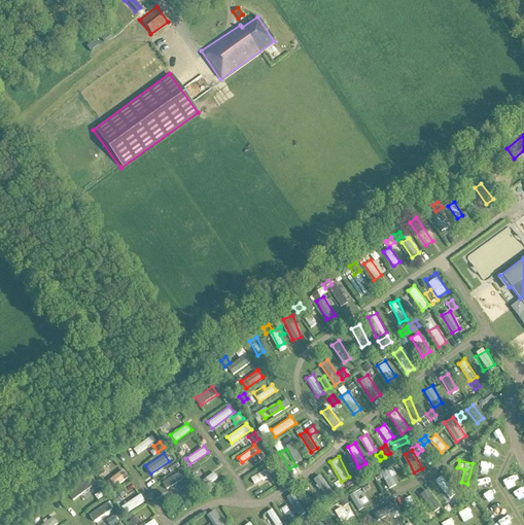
[(392,474),(398,470),(394,462),(380,469),(388,488),(397,484),(392,474)]
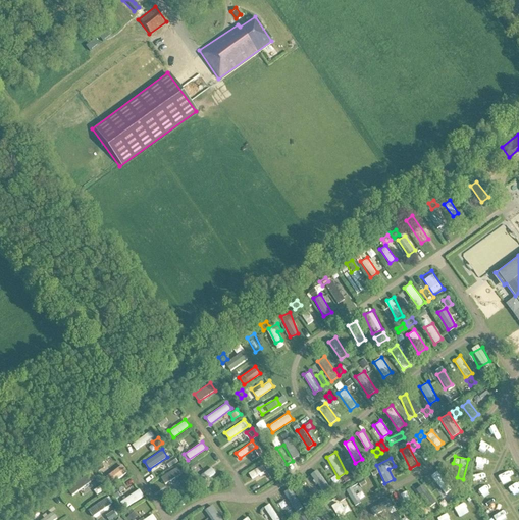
[(98,461),(92,465),(96,471),(102,467),(98,461)]
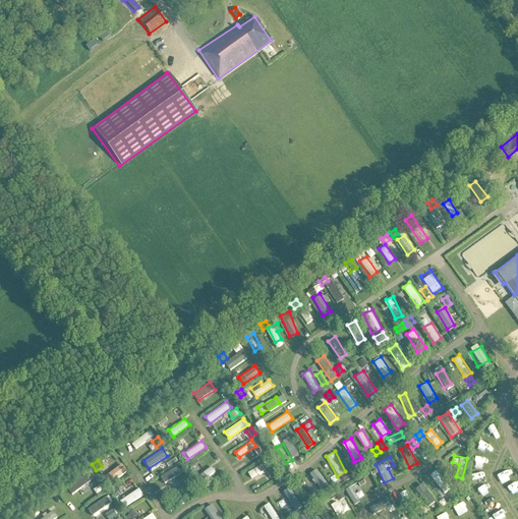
[(123,462),(105,474),(110,481),(128,470),(123,462)]
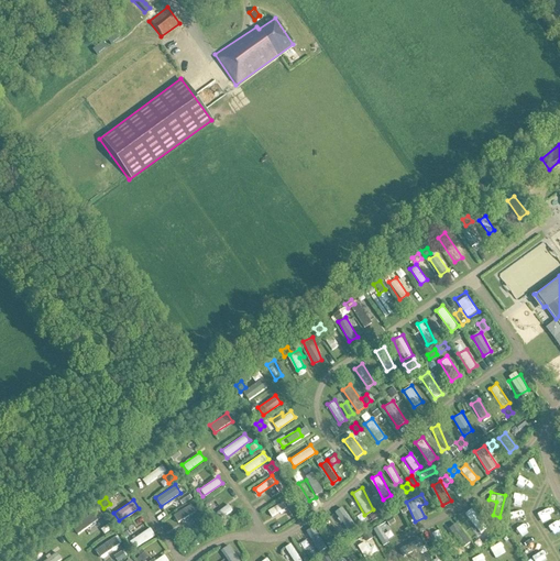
[(271,515),(287,509),(284,502),(267,507),(271,515)]
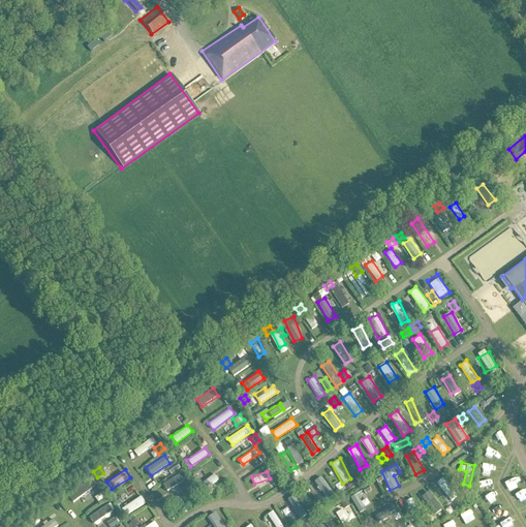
[(276,485),(282,481),(277,472),(270,476),(276,485)]
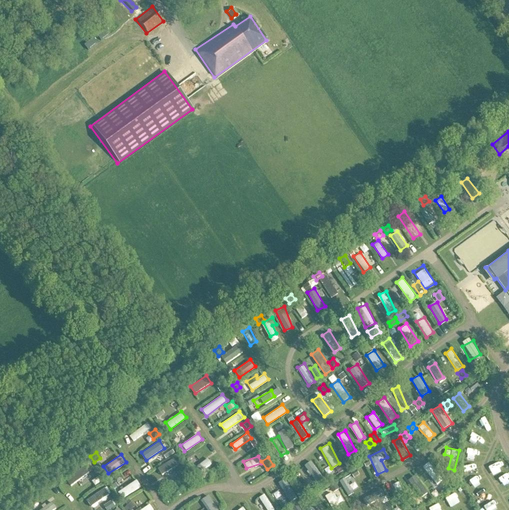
[(170,469),(179,465),(175,458),(158,466),(163,476),(166,475),(169,482),(175,479),(170,469)]
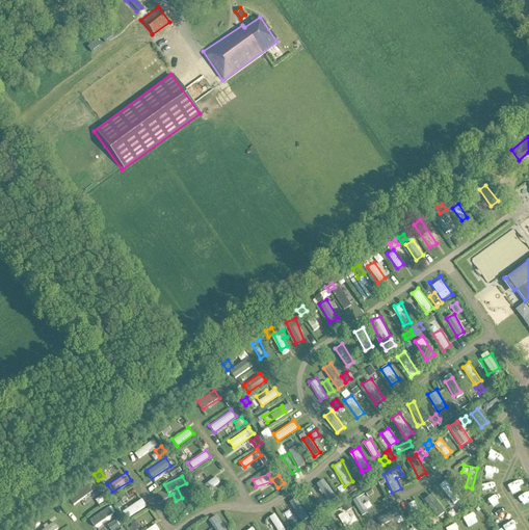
[(217,476),(201,484),(204,489),(220,481),(217,476)]
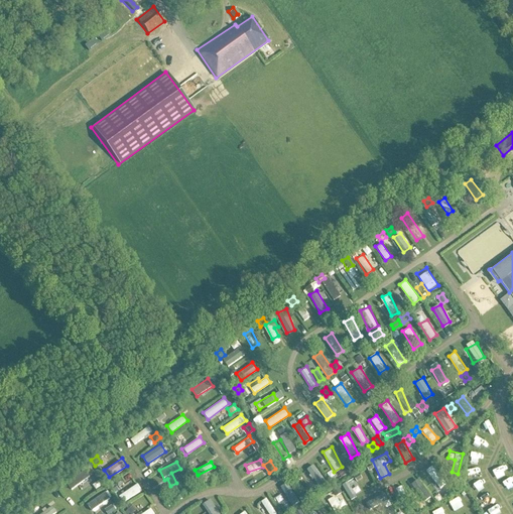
[(318,486),(326,482),(313,463),(305,468),(318,486)]
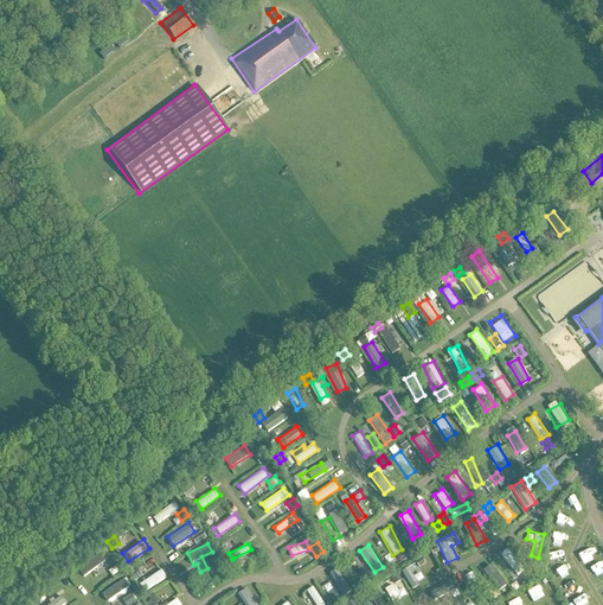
[(103,547),(97,552),(102,559),(108,555),(103,547)]
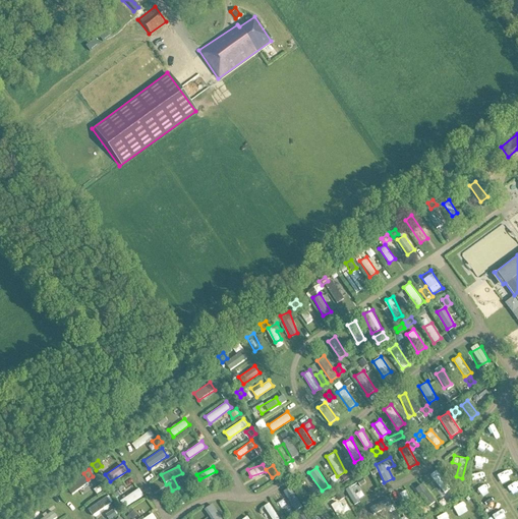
[(437,471),(432,475),(447,492),(452,487),(437,471)]
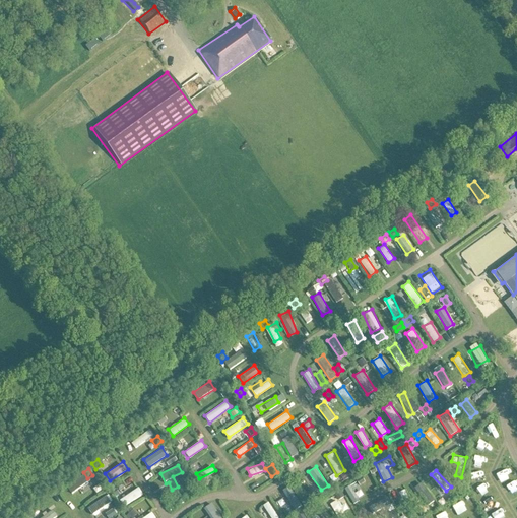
[(180,474),(176,476),(181,482),(185,480),(180,474)]
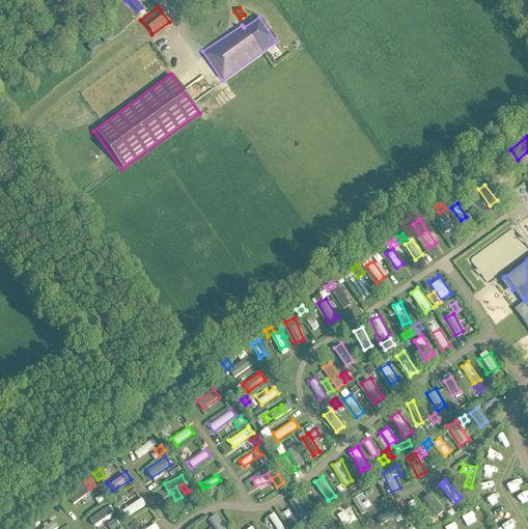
[(364,496),(369,492),(366,486),(361,491),(364,496)]
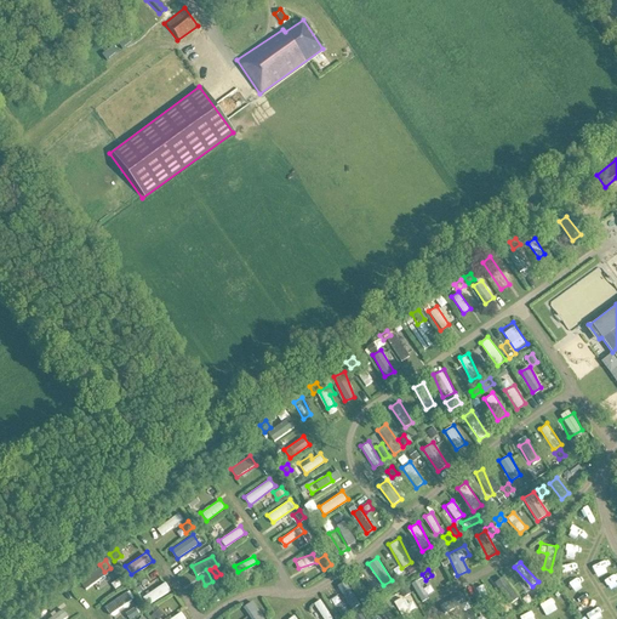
[(503,575),(495,581),(512,602),(519,596),(503,575)]
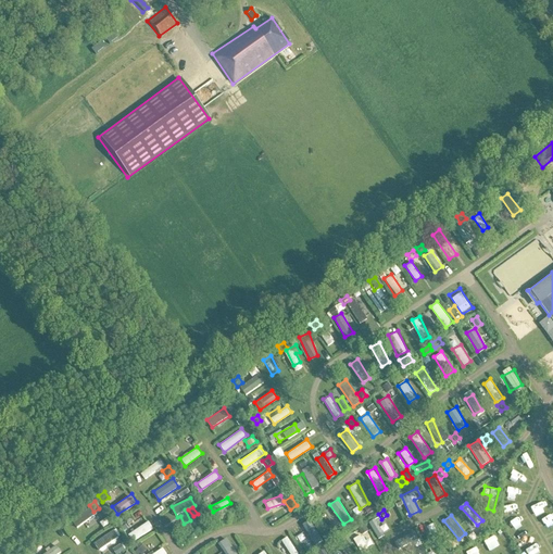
[(100,528),(109,523),(104,517),(97,523),(100,528)]
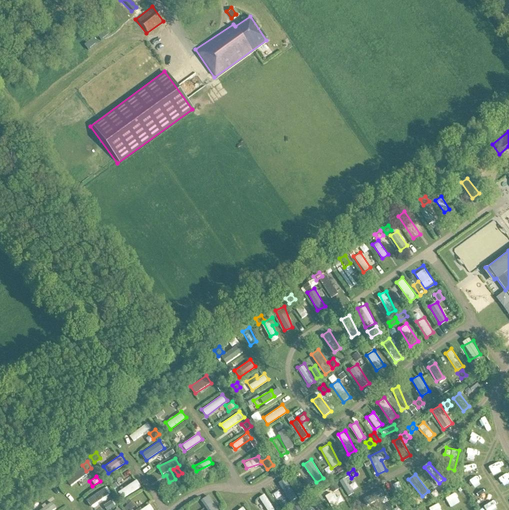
[(122,498),(142,485),(137,478),(117,491),(122,498)]
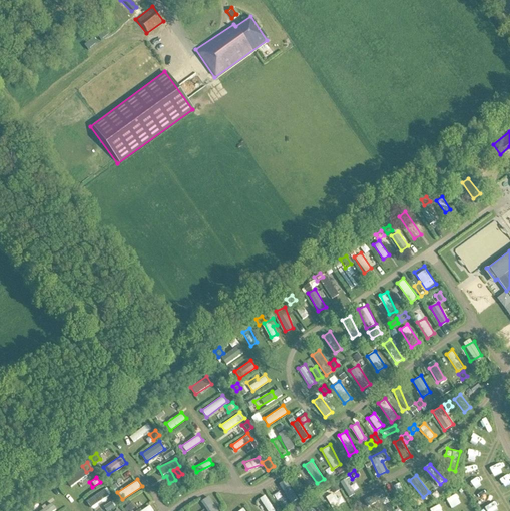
[(287,480),(281,483),(291,501),(297,497),(287,480)]
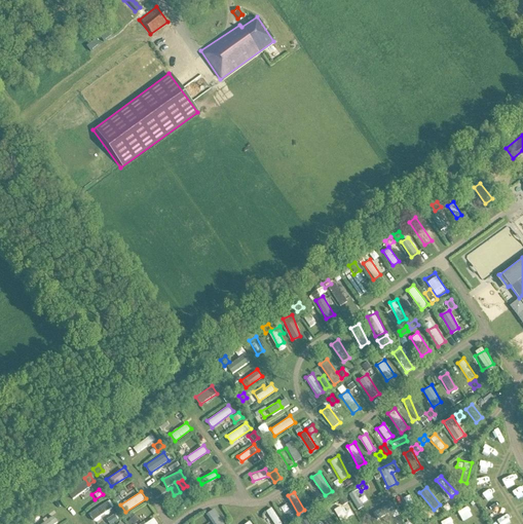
[(311,493),(306,497),(313,506),(319,501),(311,493)]
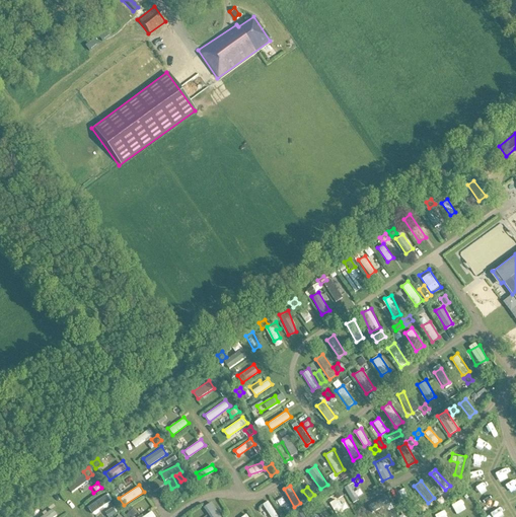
[(402,500),(398,503),(403,510),(414,505),(403,488),(397,491),(402,500)]
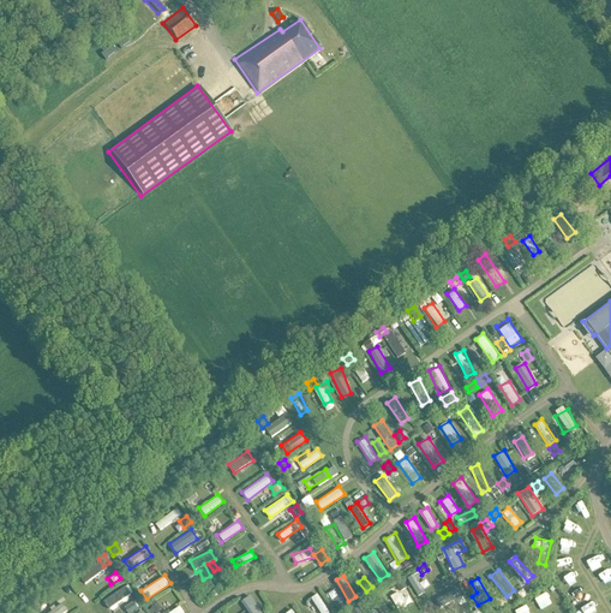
[(400,581),(393,585),(397,591),(403,587),(400,581)]
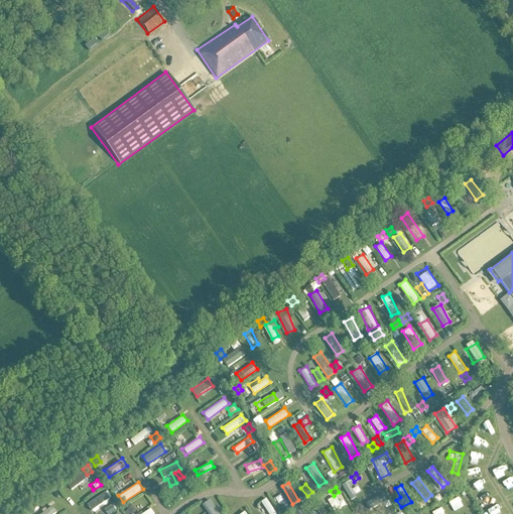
[(105,490),(88,503),(94,510),(110,498),(105,490)]
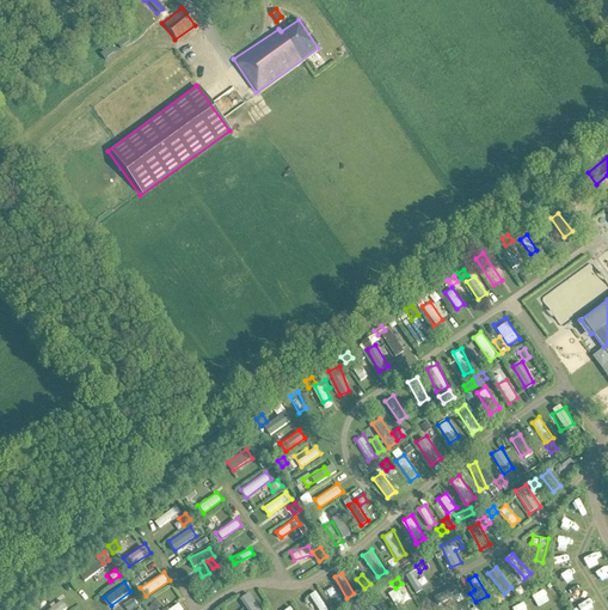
[(330,597),(337,593),(332,584),(325,587),(330,597)]
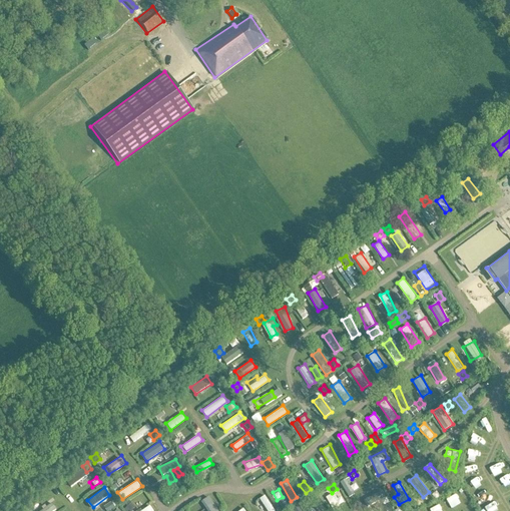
[(383,504),(389,501),(384,490),(367,497),(369,503),(381,499),(383,504)]
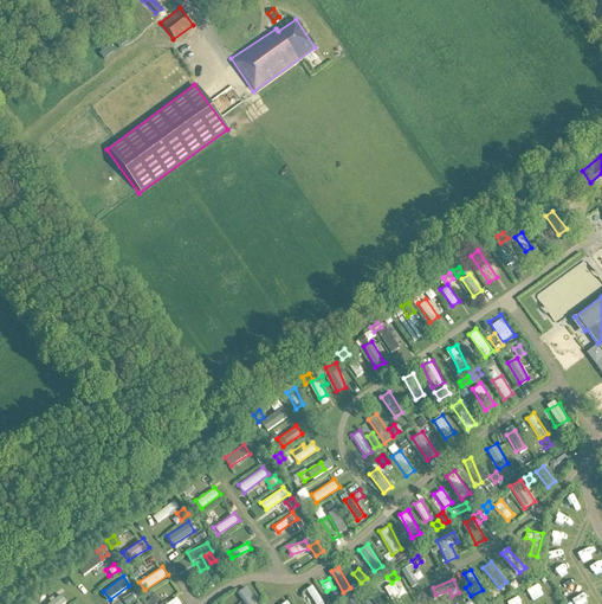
[(529,593),(541,588),(538,583),(526,589),(529,593)]
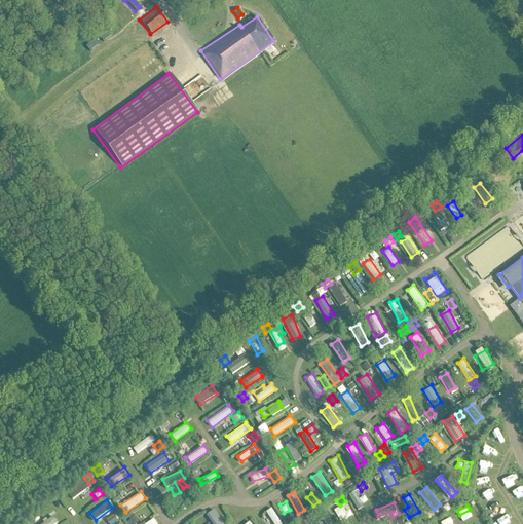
[(271,523),(277,523),(282,522),(272,507),(264,511),(271,523)]
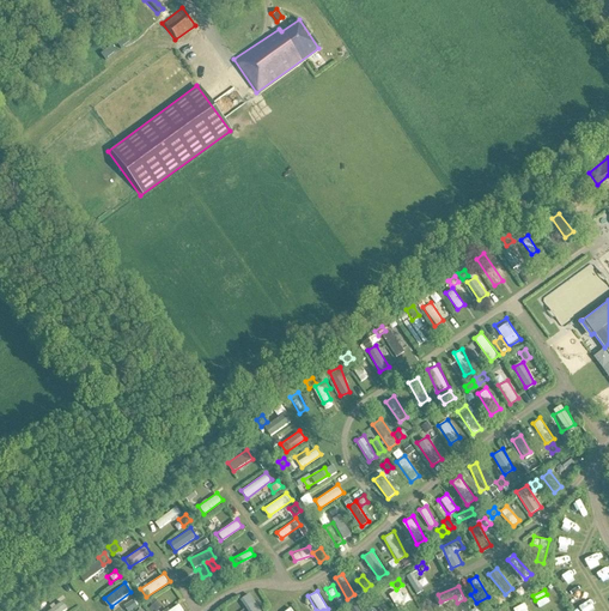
[(262,610),(250,592),(241,598),(248,610),(262,610)]
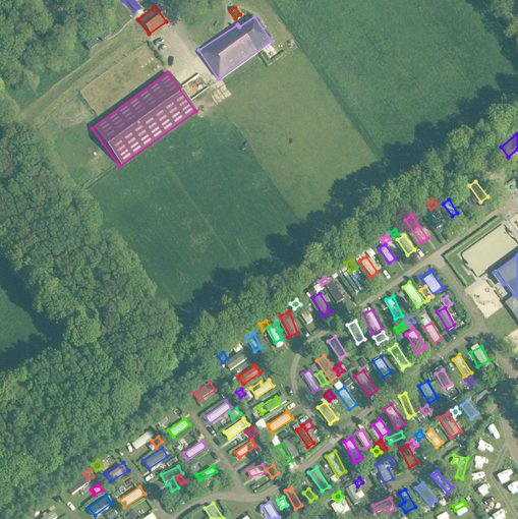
[(324,503),(319,506),(322,512),(327,508),(324,503)]
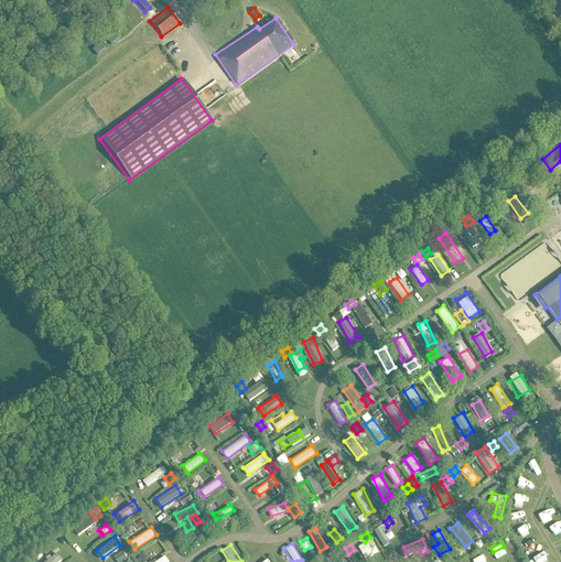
[(125,549),(114,553),(116,561),(128,557),(125,549)]
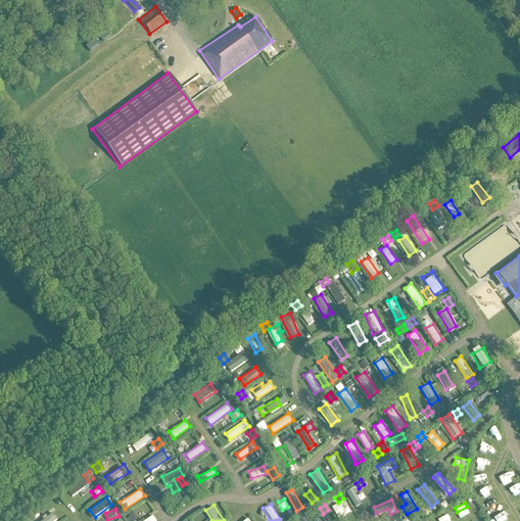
[(424,509),(419,513),(423,518),(428,514),(424,509)]
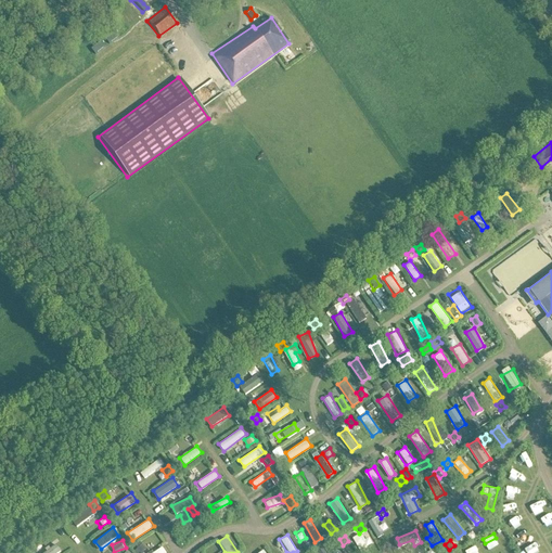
[(60,543),(42,552),(56,552),(63,549),(60,543)]
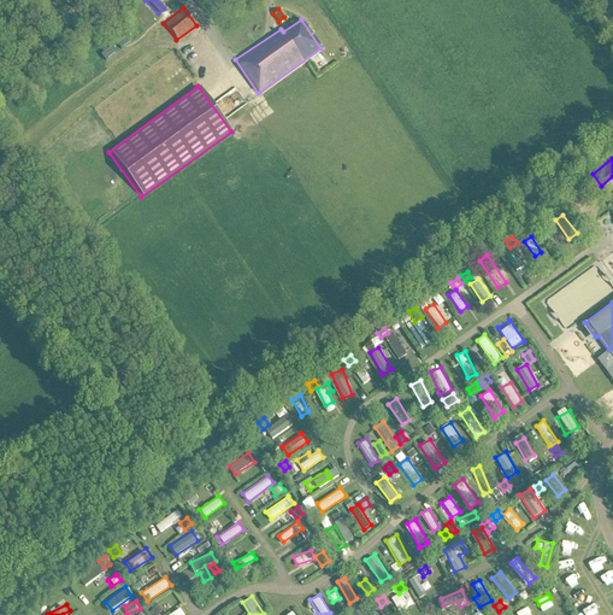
[(155,604),(148,609),(152,614),(159,610),(155,604)]
